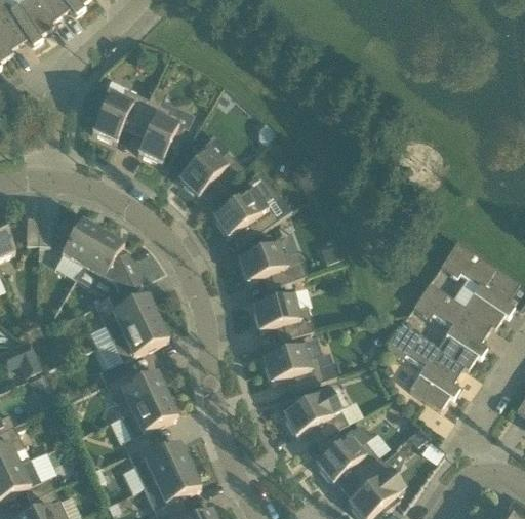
[(0,0),(0,33),(10,49),(29,37),(33,44),(42,39),(40,35),(54,26),(51,22),(51,23),(36,0),(25,0),(19,3),(18,4),(11,9),(5,0),(0,0)]
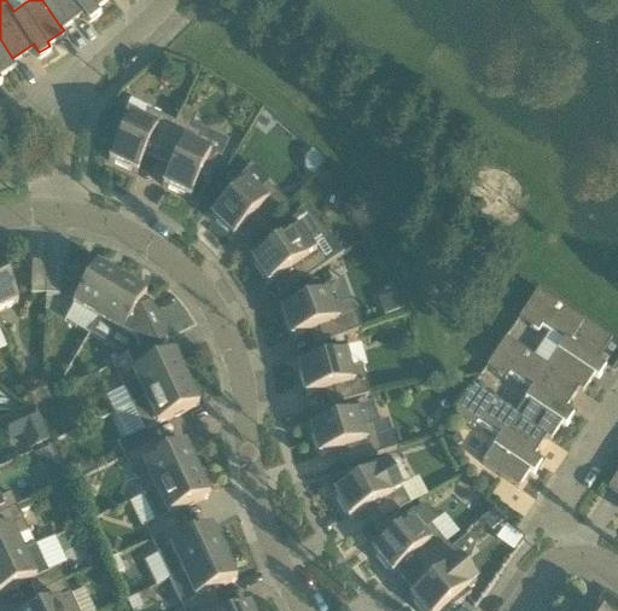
[(42,0),(60,27),(60,25),(83,9),(89,16),(100,9),(97,4),(101,0),(42,0)]
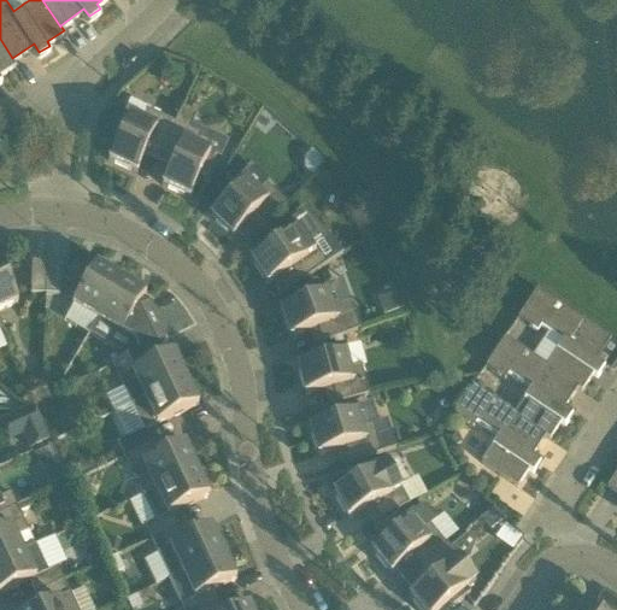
[(0,71),(16,62),(12,58),(0,39),(0,77),(1,77),(0,74),(0,71)]
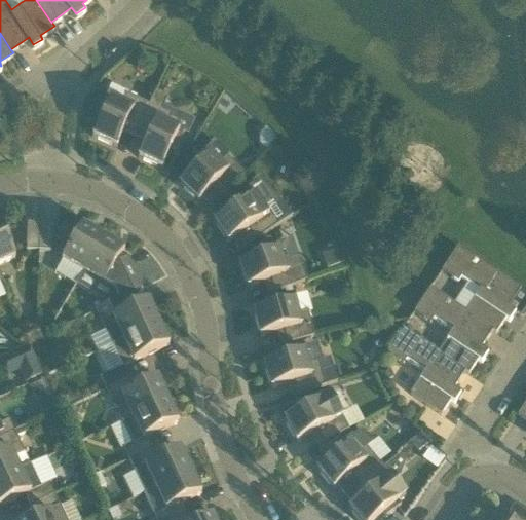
[(161,163),(162,162),(172,142),(176,144),(179,137),(179,138),(184,127),(166,119),(171,110),(161,106),(166,95),(154,88),(149,100),(138,125),(149,131),(139,151),(138,152),(161,163)]
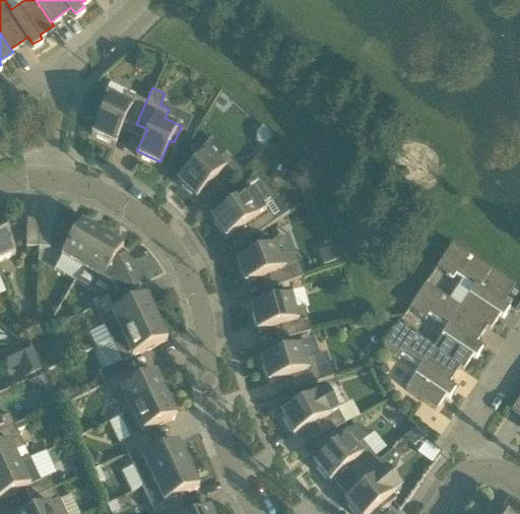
[(92,129),(91,128),(91,130),(115,140),(115,139),(125,118),(136,124),(147,99),(126,88),(122,98),(105,89),(100,101),(101,101),(98,107),(102,109),(92,129)]
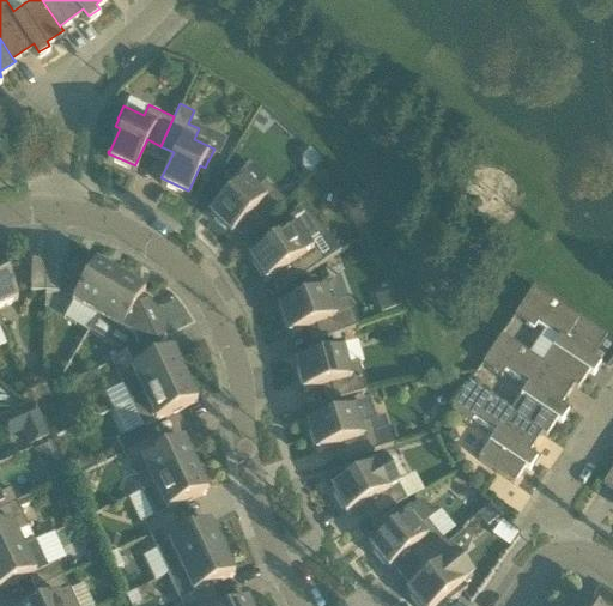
[(211,208),(210,207),(208,208),(231,230),(232,229),(250,210),(262,220),(285,197),(265,179),(258,187),(240,170),(230,180),(225,186),(229,189),(211,208)]
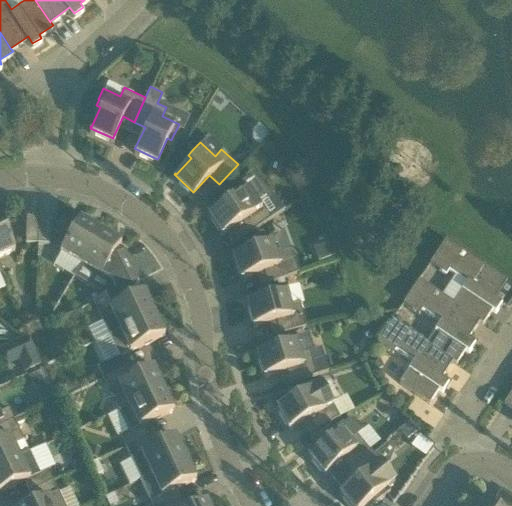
[(239,185),(230,190),(231,190),(225,194),(227,198),(209,210),(209,209),(208,210),(222,231),(223,231),(222,230),(241,218),(247,227),(241,231),(242,233),(271,214),(259,195),(264,191),(251,171),(236,181),(239,185)]
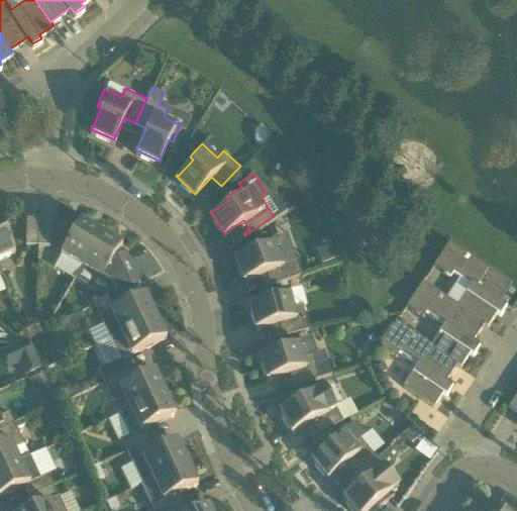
[(39,214),(26,214),(25,240),(38,240),(39,214)]
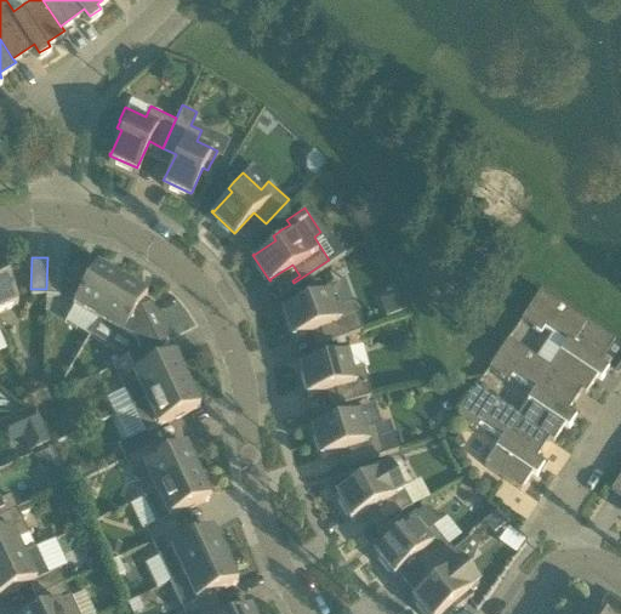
[(62,259),(47,257),(46,289),(61,290),(62,259)]
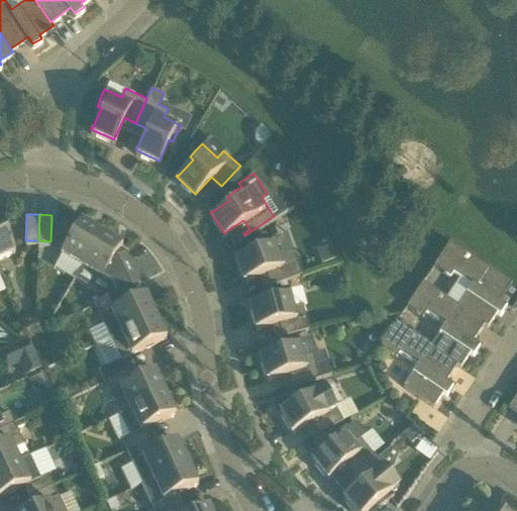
[(0,253),(14,247),(0,216),(0,253)]
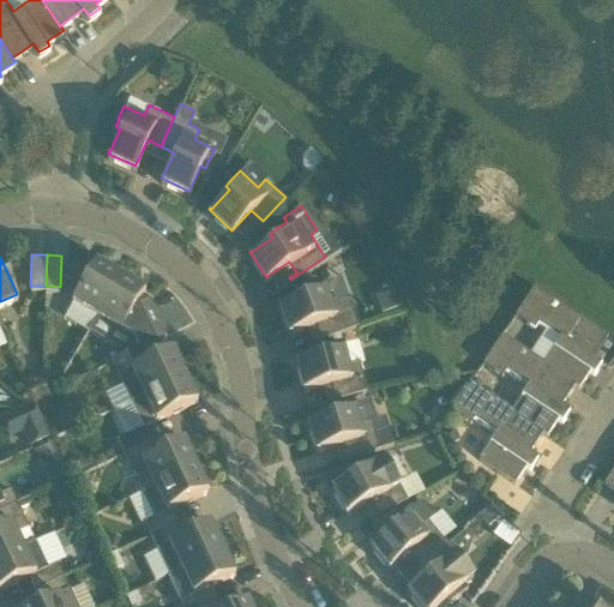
[(72,296),(97,312),(120,272),(95,257),(94,258),(95,259),(72,296)]
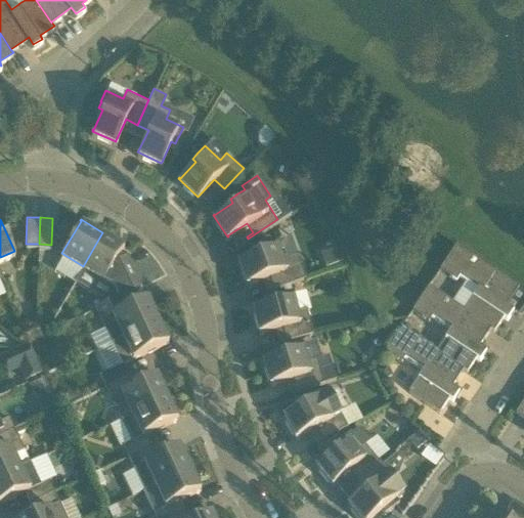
[(124,245),(102,232),(83,266),(103,278),(113,284),(113,283),(136,271),(127,252),(122,248),(123,246),(124,246),(124,245)]
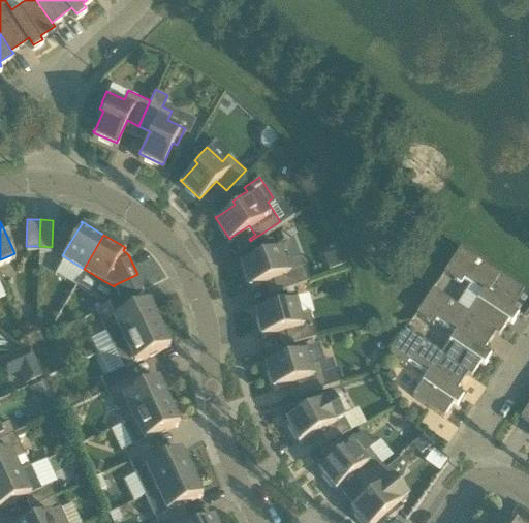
[(269,289),(270,291),(309,277),(300,253),(284,259),(278,242),(268,245),(268,246),(260,248),(262,252),(241,260),(241,259),(240,260),(249,285),(250,284),(272,276),(276,286),(269,289)]
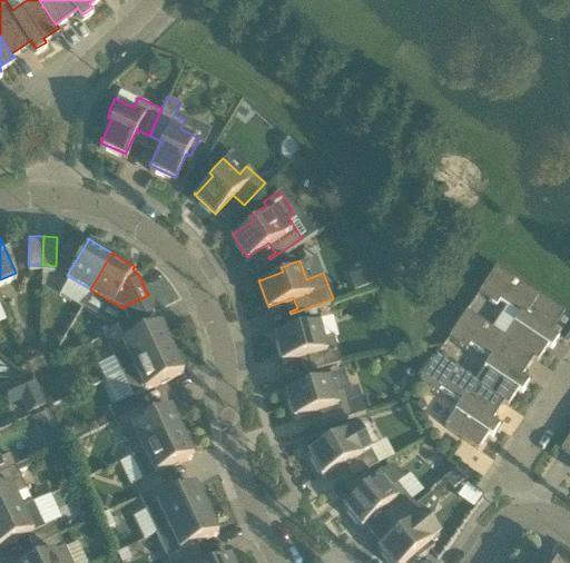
[(495,263),(478,288),(497,300),(499,296),(520,309),(514,317),(513,318),(514,318),(504,332),(504,333),(533,353),(537,356),(547,341),(551,344),(558,334),(550,328),(563,308),(495,263)]
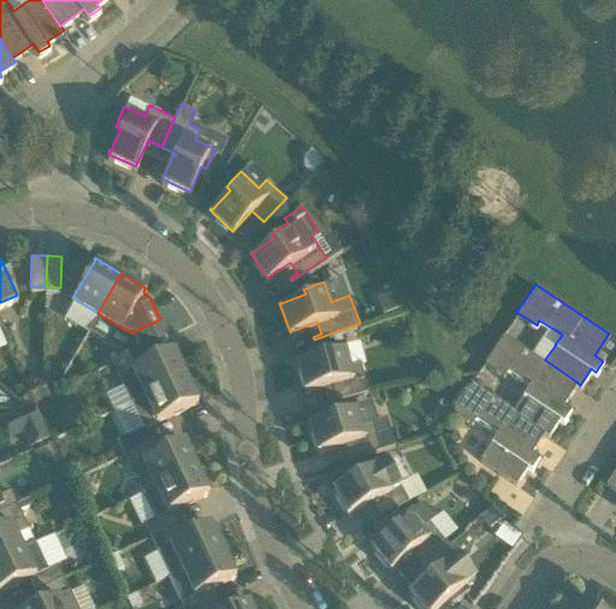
[(384,311),(402,303),(395,285),(377,294),(384,311)]
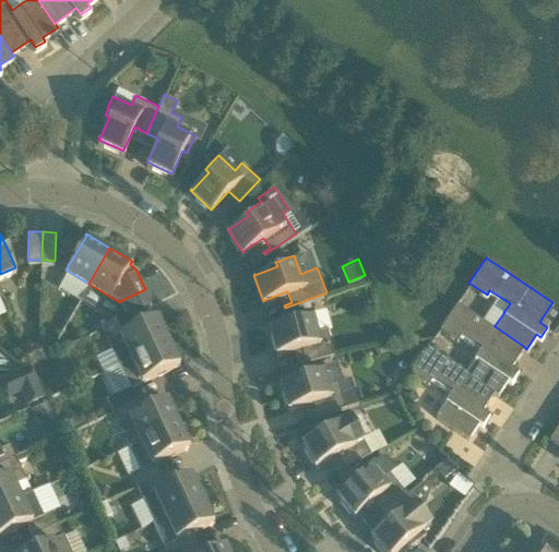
[(126,313),(128,313),(147,303),(151,301),(145,289),(120,301),(120,302),(126,313)]
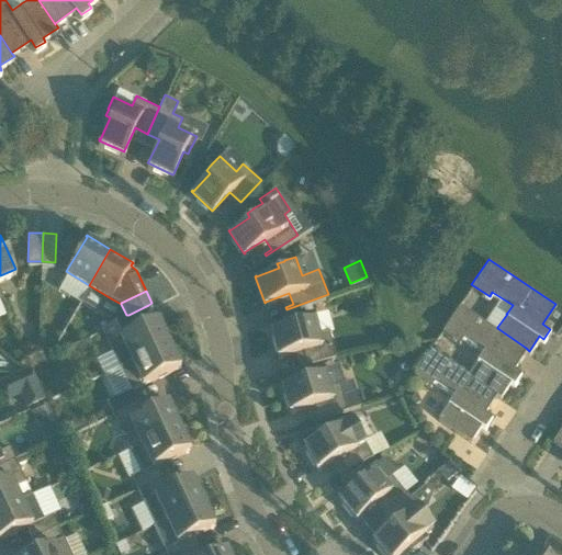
[(478,358),(469,371),(468,372),(497,392),(496,392),(501,394),(510,380),(515,382),(521,372),(513,367),(526,348),(497,328),(497,327),(460,302),(442,328),(460,340),(463,336),(483,349),(479,355),(478,355),(478,357),(478,358)]
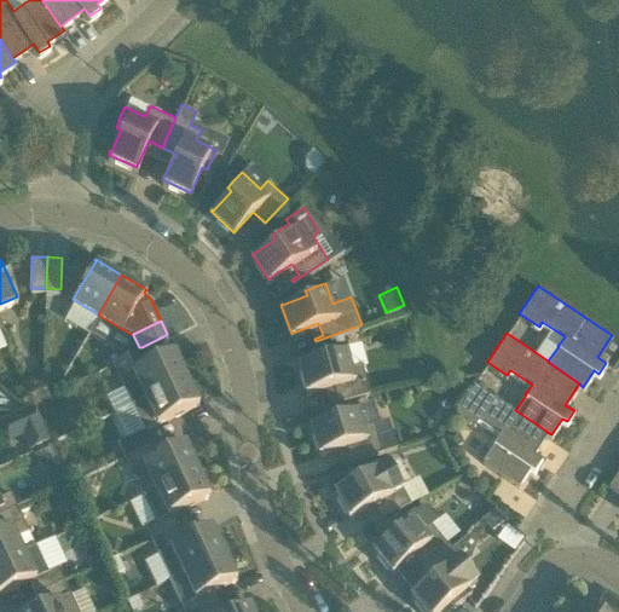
[(142,347),(139,347),(113,361),(132,399),(186,374),(174,347),(169,350),(163,336),(142,347)]
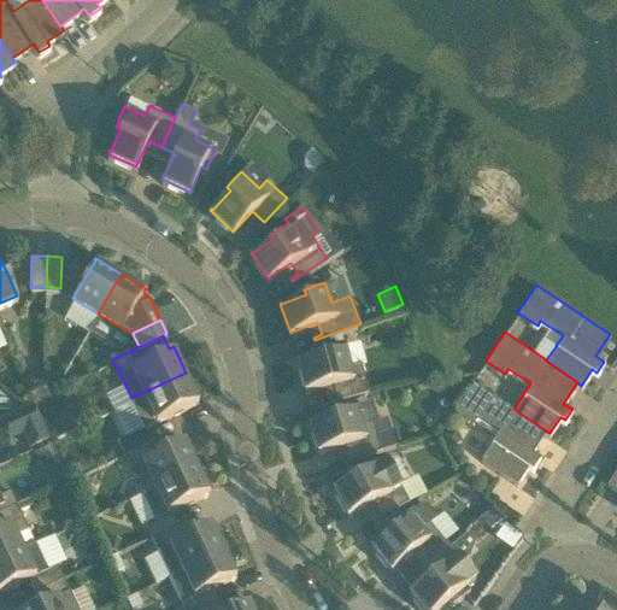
[(299,359),(297,359),(305,389),(306,388),(333,381),(336,394),(327,397),(328,399),(369,388),(360,361),(350,363),(344,342),(331,345),(331,346),(323,347),(324,353),(299,359)]
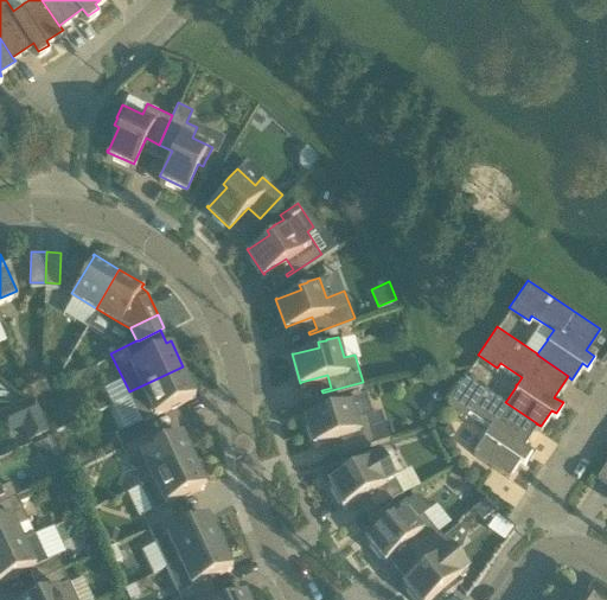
[(129,391),(141,417),(144,417),(195,393),(183,366),(129,391)]
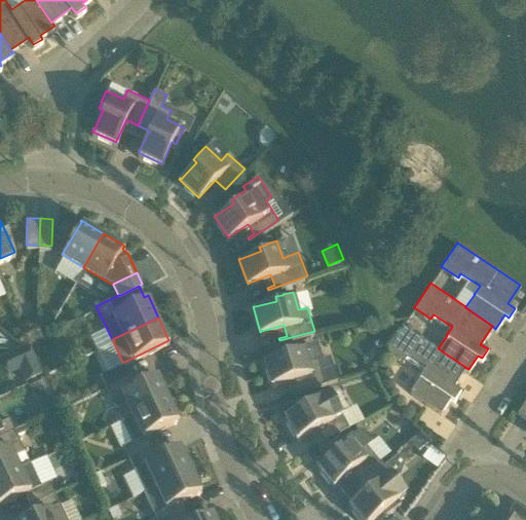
[(454,399),(460,390),(453,384),(464,367),(465,367),(438,348),(439,347),(403,324),(386,348),(403,360),(406,355),(424,368),(420,374),(419,375),(410,390),(441,410),(450,396),(454,399)]
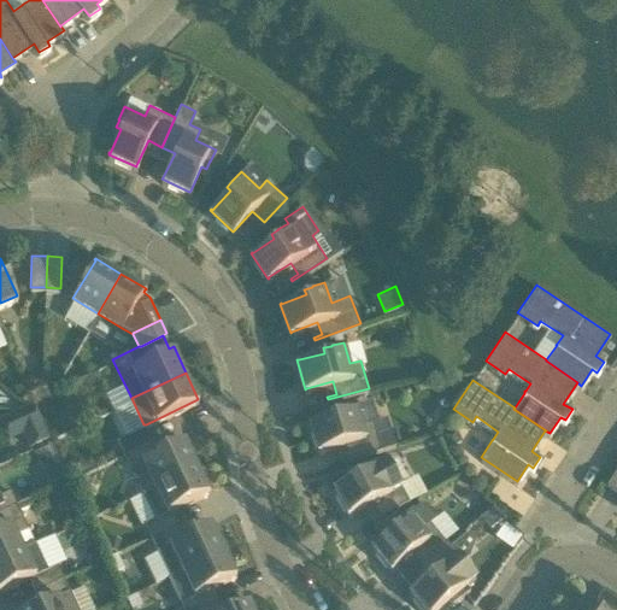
[(22,405),(30,422),(23,426),(30,441),(48,433),(41,417),(33,399),(22,405)]
